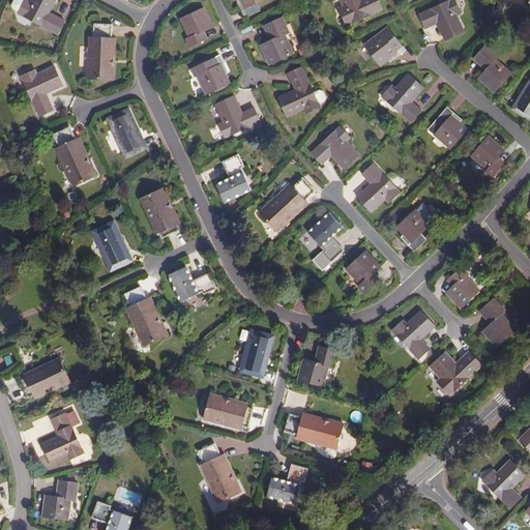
[(22,15),(36,22),(58,34),(65,21),(50,12),(56,0),(32,0),(31,2),(27,0),(20,13),(22,15)]
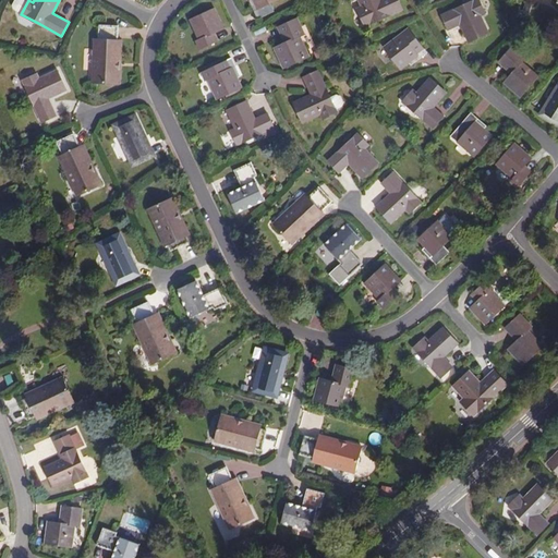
[(249,0),(258,17),(275,10),(271,2),(275,0),(249,0)]
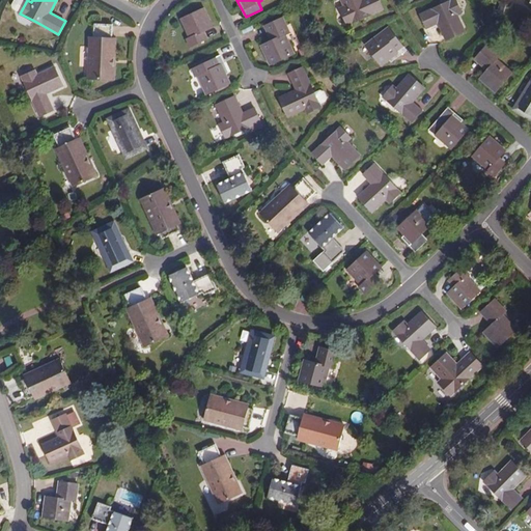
[(342,0),(346,8),(342,10),(348,25),(384,9),(380,0),(342,0)]
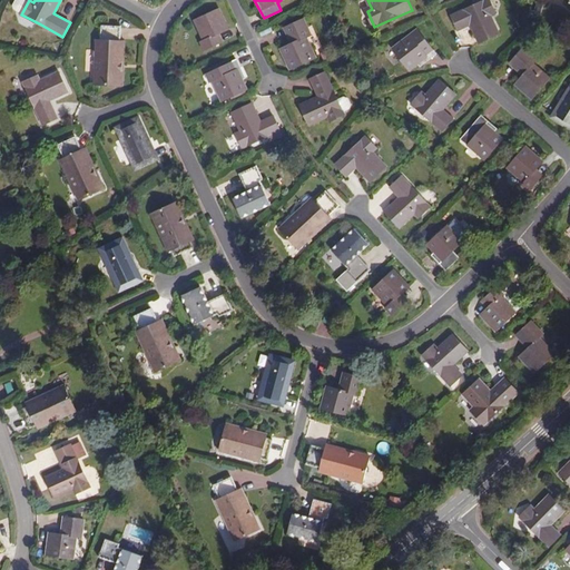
[(490,0),(480,0),(451,15),(458,30),(470,25),(479,42),(500,33),(491,15),(497,12),(490,0)]
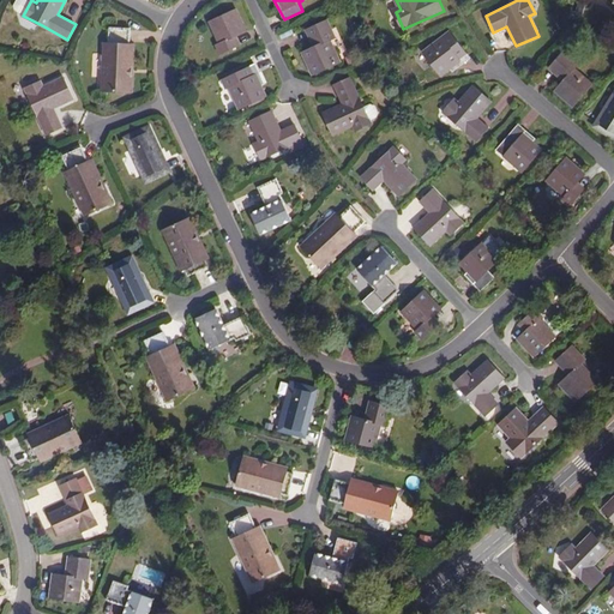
[(238,10),(210,20),(220,43),(216,46),(220,54),(235,47),(232,38),(247,31),(238,10)]
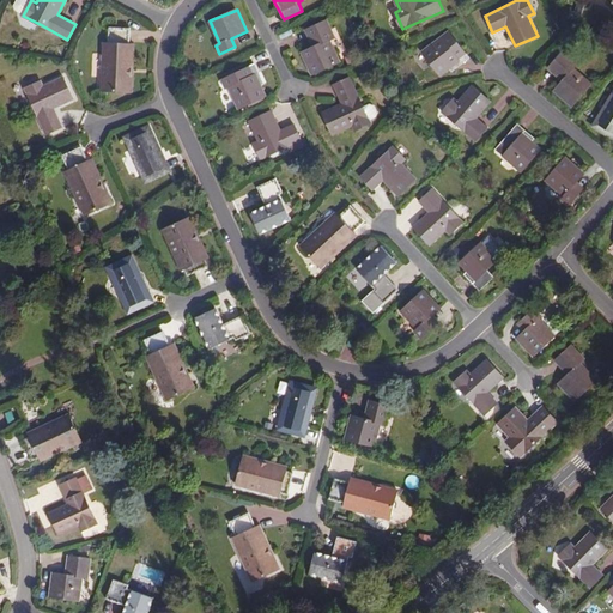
[(40,30),(42,25),(25,17),(23,22),(25,26),(35,31),(40,30)]
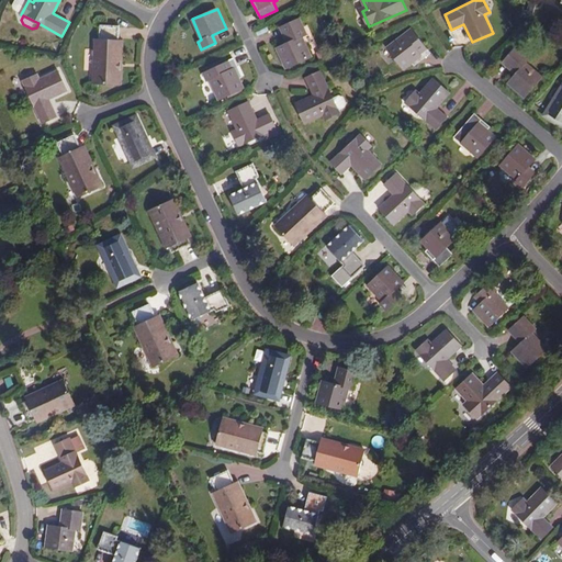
[(300,18),(281,25),(288,41),(277,45),(287,67),(311,55),(301,35),(306,32),(300,18)]
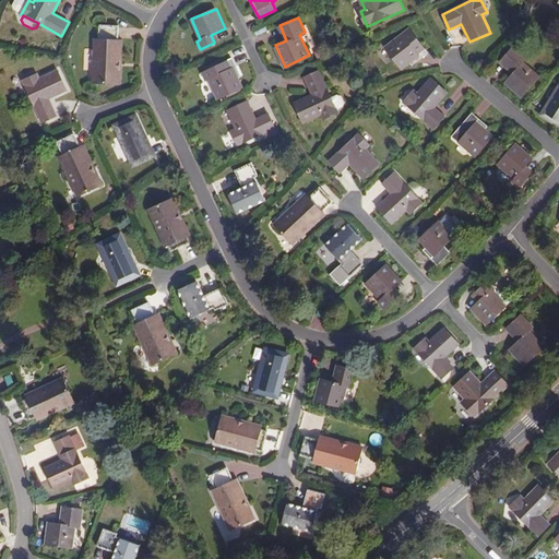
[(118,68),(119,39),(118,39),(119,25),(98,24),(97,38),(95,38),(94,81),(121,83),(121,68),(118,68)]
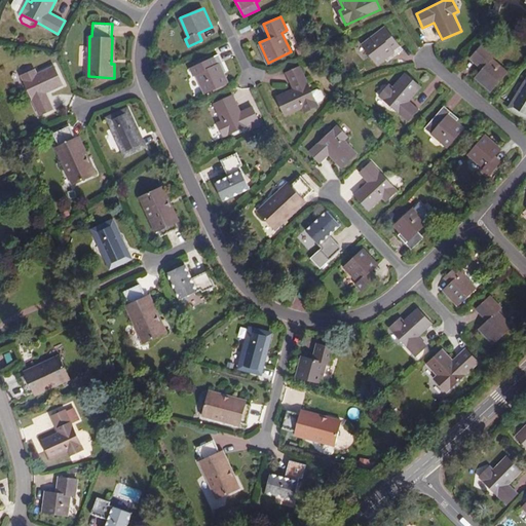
[(379,31),(363,43),(376,64),(385,57),(387,60),(403,48),(392,35),(386,39),(379,31)]
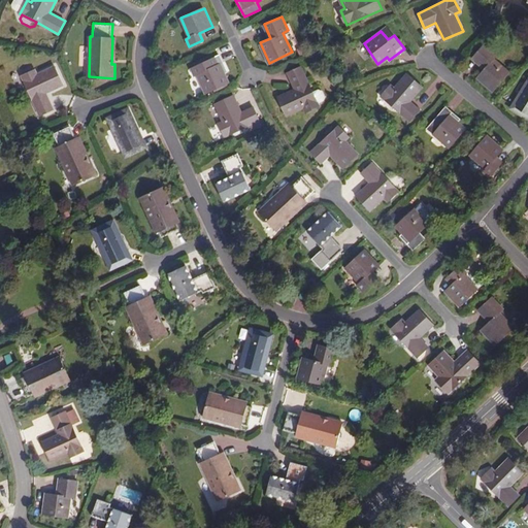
[(484,42),(471,57),(483,67),(476,75),(492,90),(508,70),(492,57),(496,53),(484,42)]
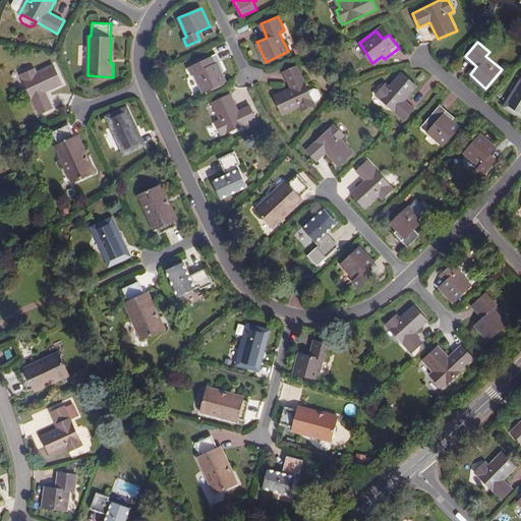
[(205,69),(194,74),(204,93),(226,82),(222,73),(225,71),(218,55),(201,62),(205,69)]
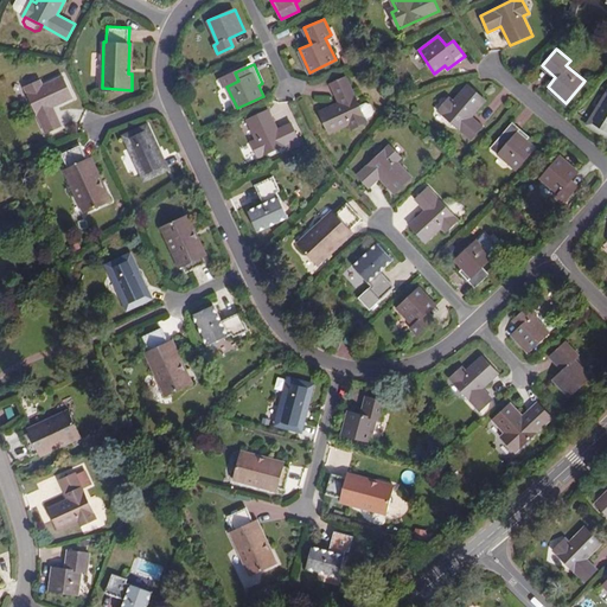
[(345,75),(330,82),(338,102),(319,110),(328,133),(347,123),(350,128),(366,121),(345,75)]
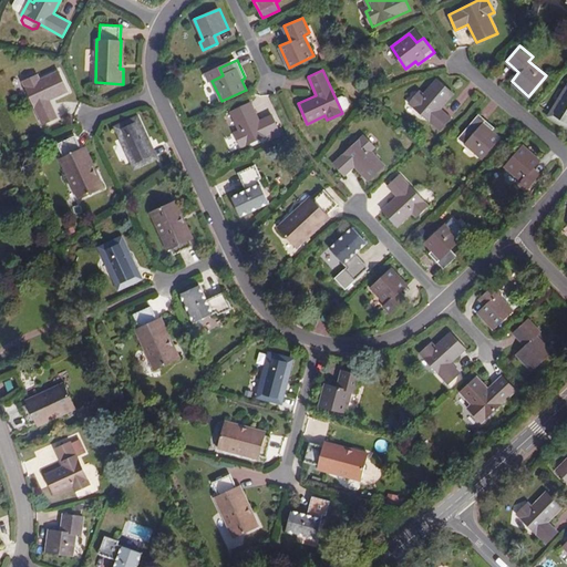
[(38,74),(22,81),(42,124),(57,117),(49,99),(68,91),(59,71),(40,79),(38,74)]
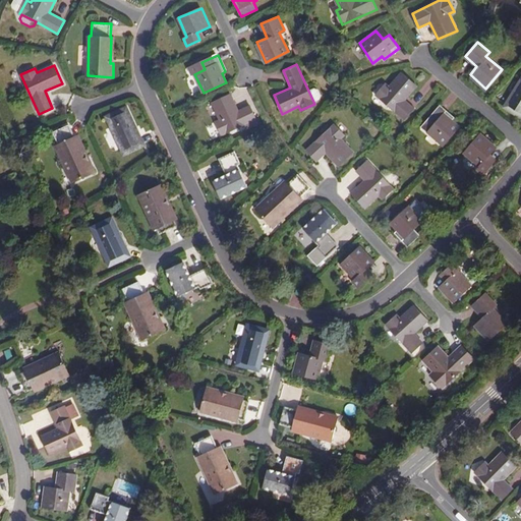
[(385,81),(374,93),(404,119),(414,108),(405,99),(417,84),(402,70),(389,84),(385,81)]
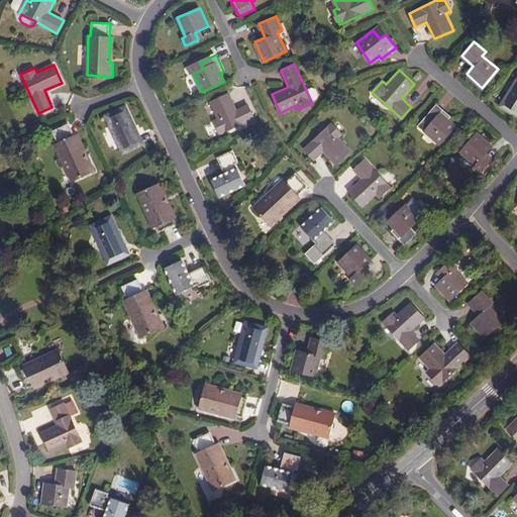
[(516,78),(501,103),(516,113),(516,78)]
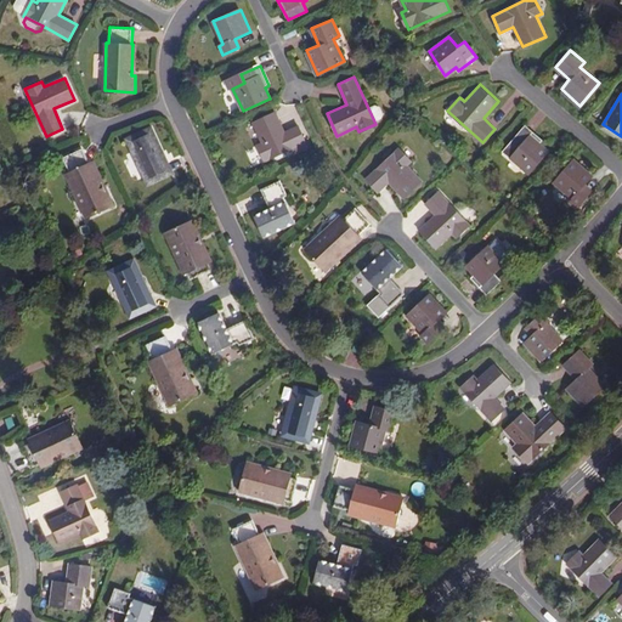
[(276,112),(253,123),(264,147),(260,150),(265,162),(305,142),(298,126),(284,131),(276,112)]
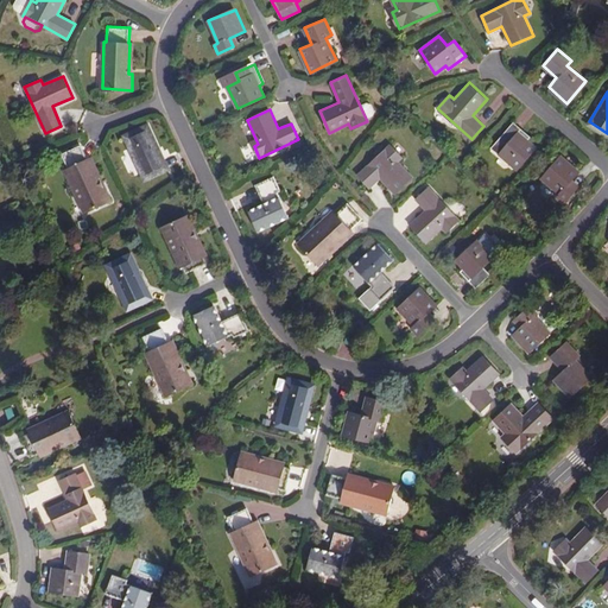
[(507,143),(499,152),(518,169),(537,146),(527,138),(530,135),(513,121),(500,137),(507,143)]
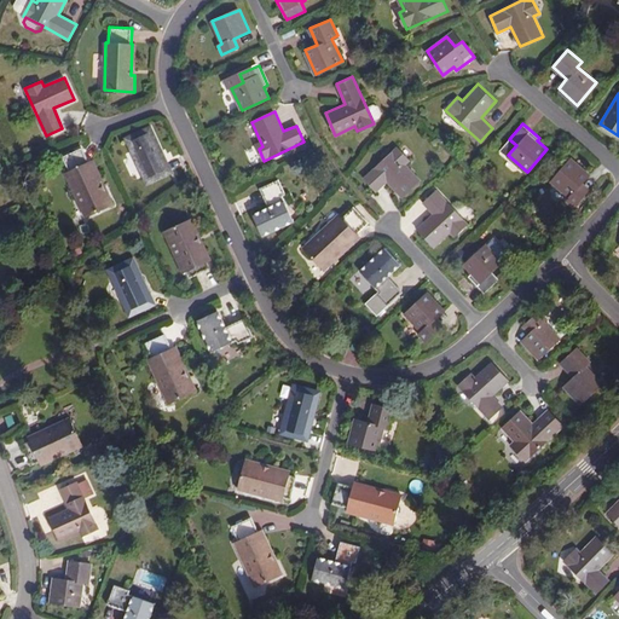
[(149,127),(127,137),(148,179),(169,169),(149,127)]
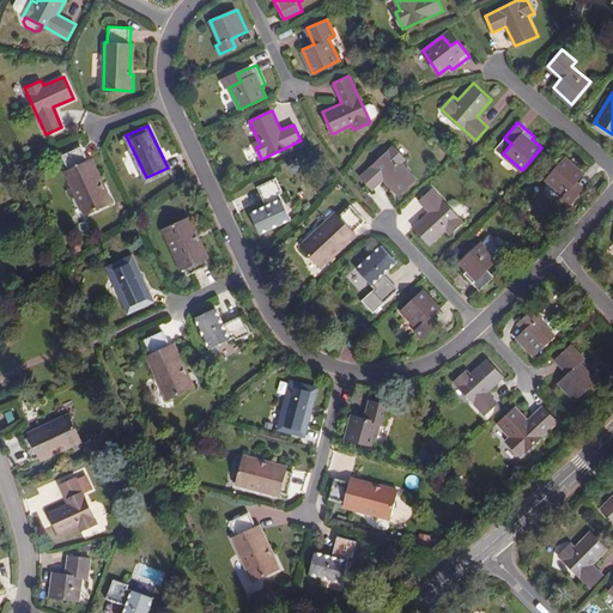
[(393,145),(359,175),(371,189),(382,180),(398,195),(416,180),(401,163),(405,158),(393,145)]
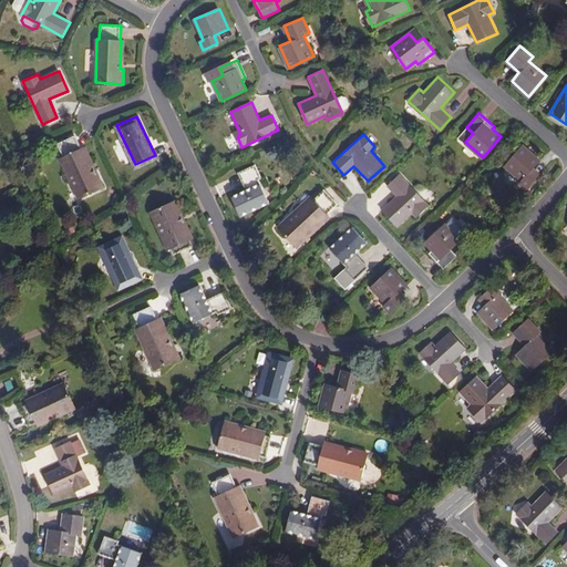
[(103,185),(98,172),(94,173),(82,146),(81,147),(75,135),(57,143),(62,155),(59,157),(78,197),(103,185)]
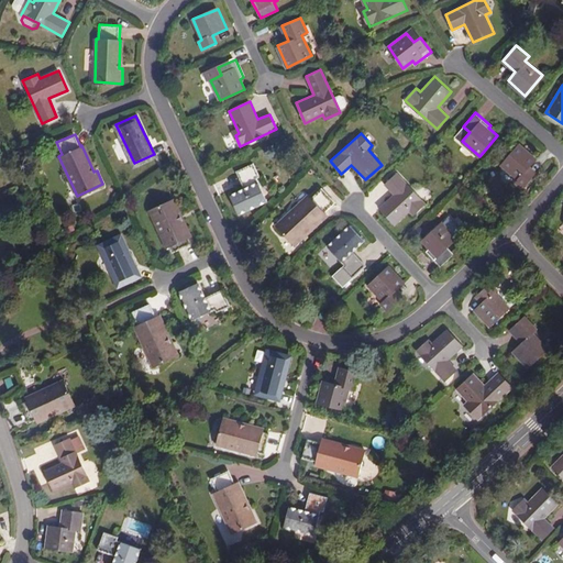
[(94,172),(97,170),(84,144),(81,145),(94,172)]
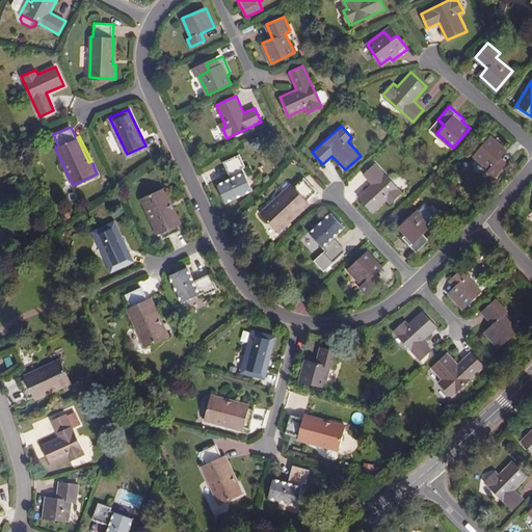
[(475,155),(490,168),(488,171),(495,177),(505,165),(499,160),(507,150),(490,136),(475,155)]
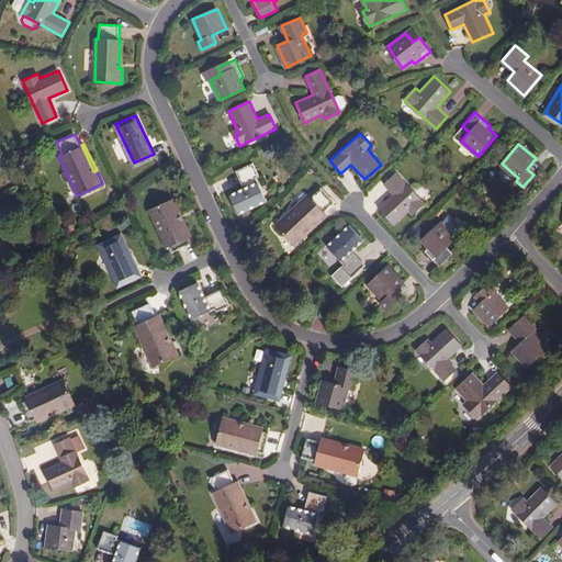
[(255,163),(238,170),(246,189),(233,195),(242,213),(268,200),(257,178),(260,176),(255,163)]
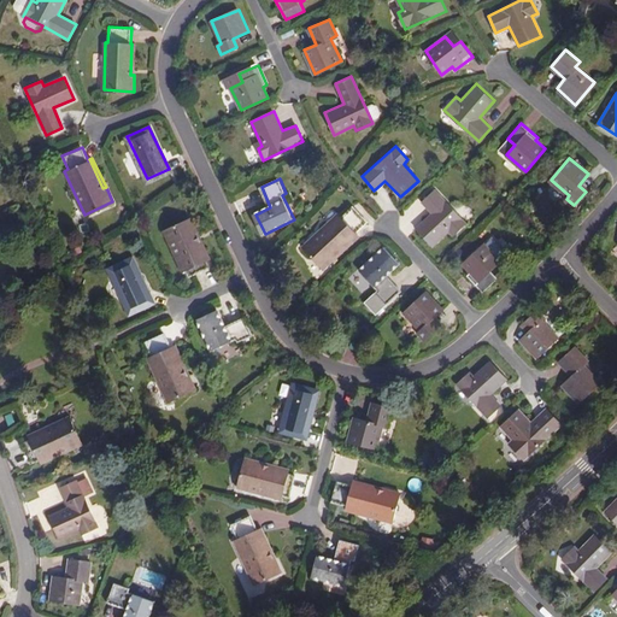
[(435,189),(421,203),(432,213),(416,228),(433,246),(448,230),(453,235),(465,223),(435,189)]
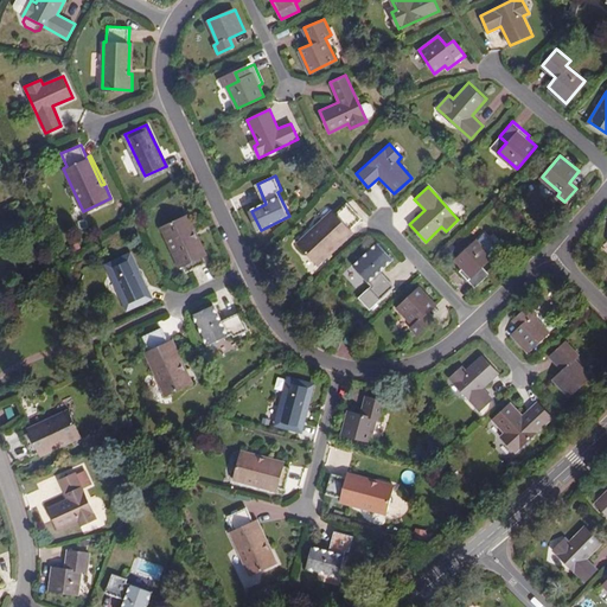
[(325,250),(349,229),(347,228),(359,217),(344,202),(333,212),(330,210),(294,242),(315,264),(327,254),(325,250)]
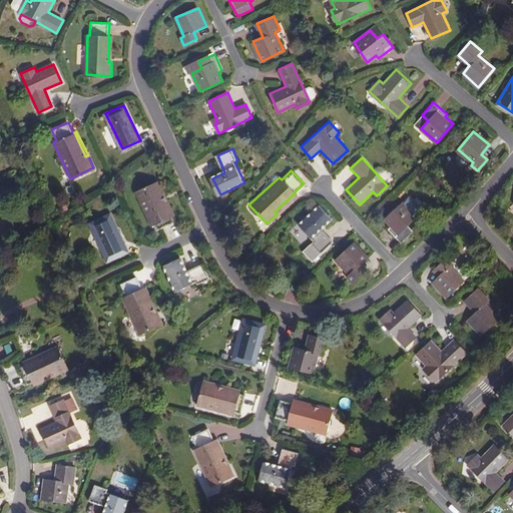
[(162,193),(164,192),(159,180),(135,191),(151,225),(154,223),(157,229),(173,221),(171,216),(172,215),(162,193)]
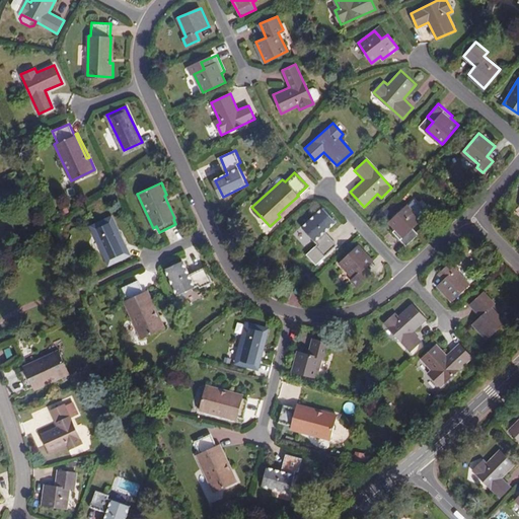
[(177,217),(166,195),(164,196),(174,218),(177,217)]
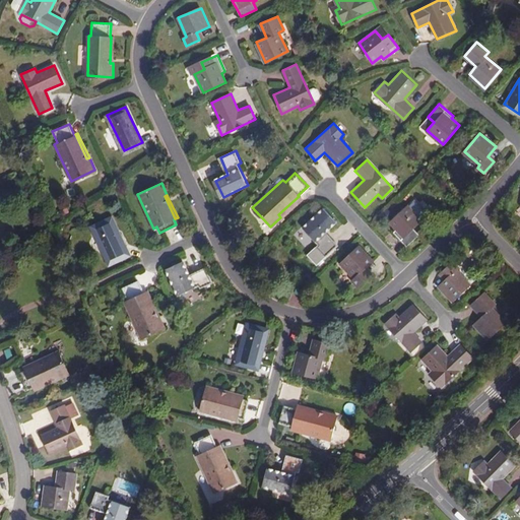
[(301,199),(299,196),(278,214),(280,217),(301,199)]
